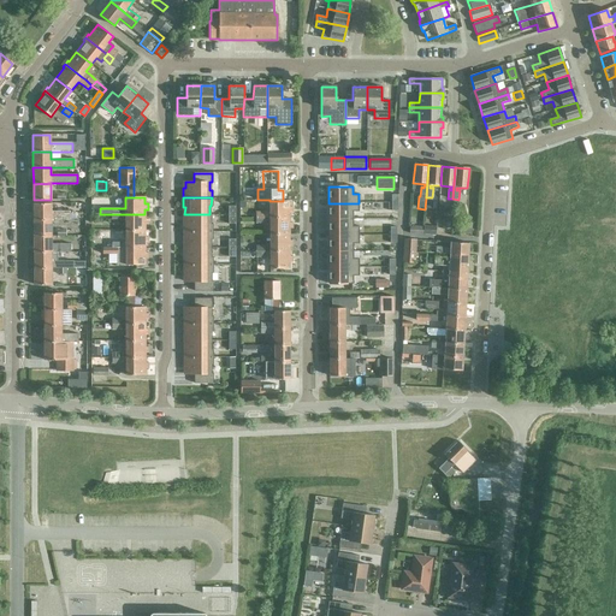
[(292,213),(292,207),(289,207),(289,201),(283,201),(270,201),(270,212),(255,212),(255,218),(289,218),(289,213),(292,213)]
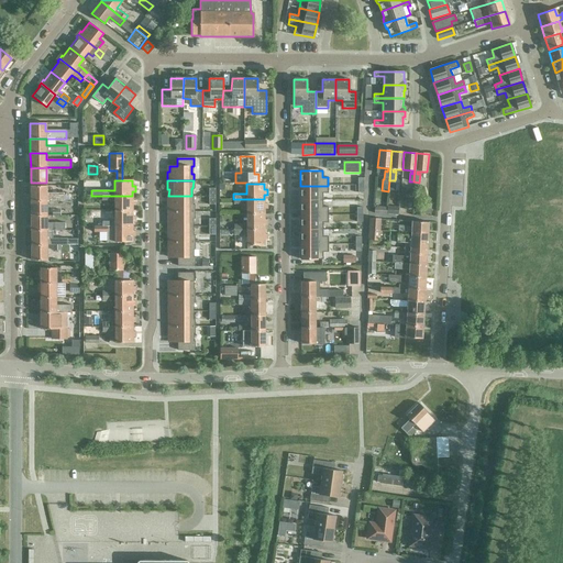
[(31,201),(46,201),(64,201),(64,196),(64,194),(46,194),(46,186),(31,186),(31,201)]
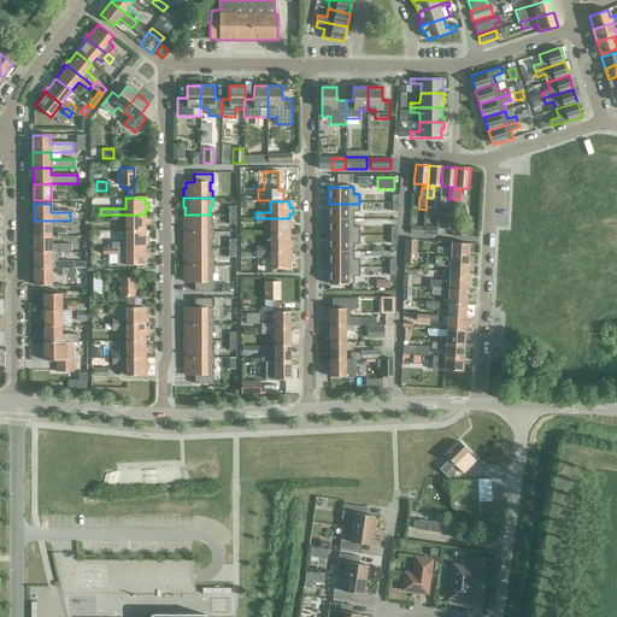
[(359,204),(329,204),(329,219),(353,219),(353,212),(359,212),(359,204)]
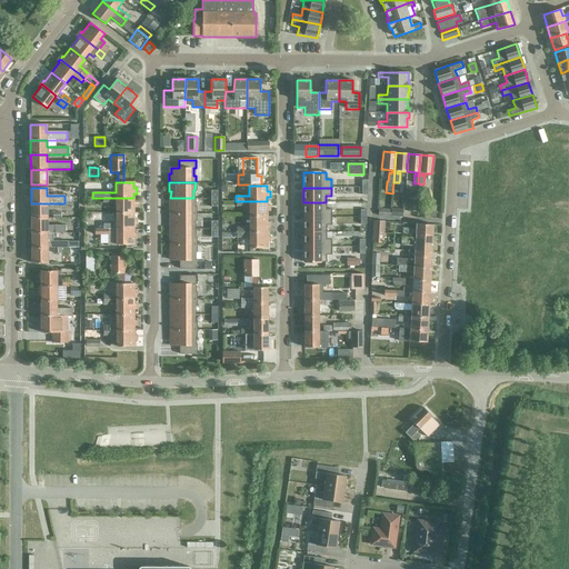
[(133,202),(133,198),(116,198),(116,213),(133,213),(133,208),(137,208),(137,202),(133,202)]
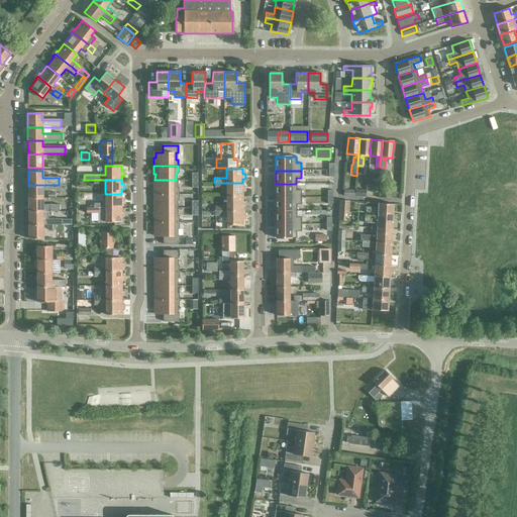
[(177,194),(177,187),(176,187),(176,180),(154,180),(154,186),(153,186),(153,194),(177,194)]
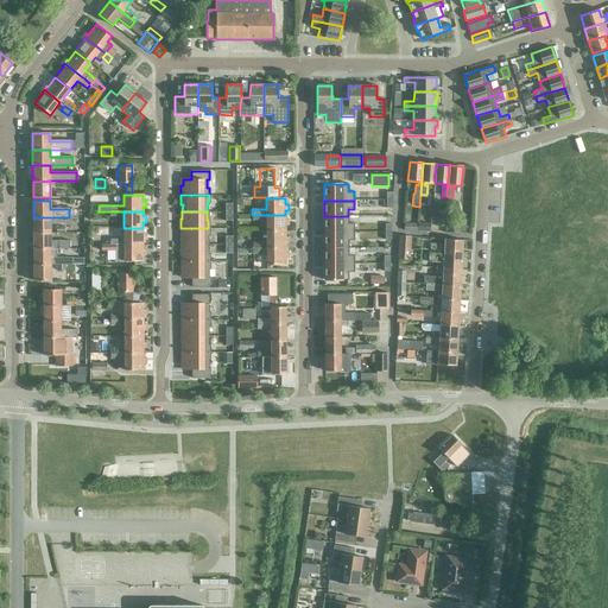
[(289,226),(289,221),(285,221),(285,215),(252,215),(252,221),(266,221),(266,232),(285,232),(285,226),(289,226)]
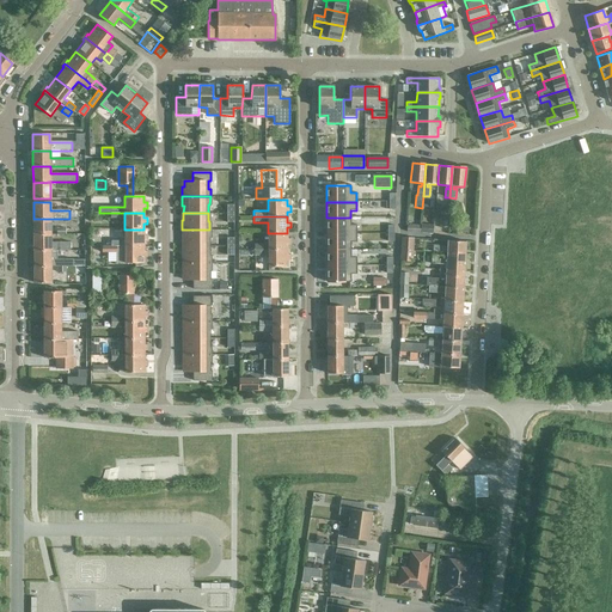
[(350,218),(326,218),(326,233),(356,233),(356,225),(350,225),(350,218)]
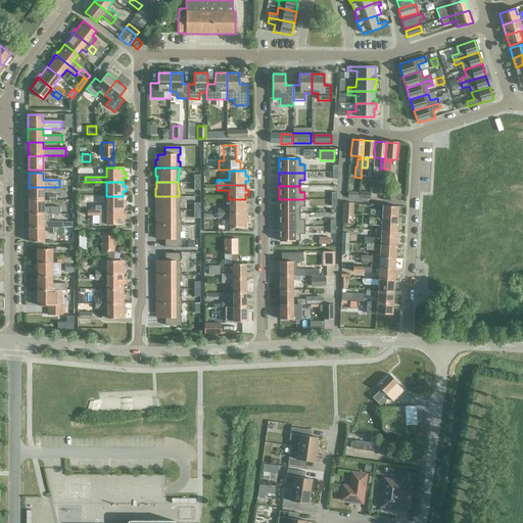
[(43,200),(43,187),(29,187),(29,201),(43,200)]
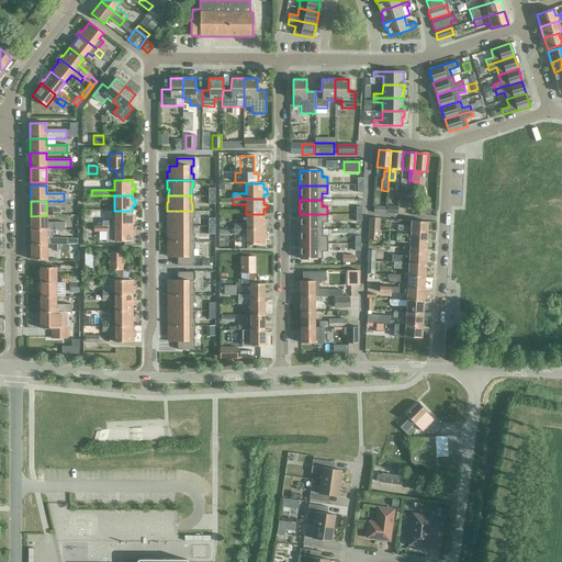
[(413,213),(429,214),(430,204),(414,202),(413,213)]
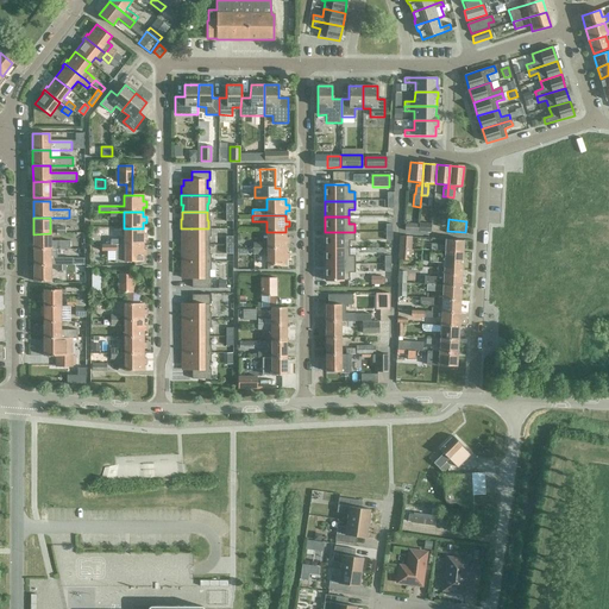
[(419,224),(418,232),(431,233),(432,225),(419,224)]
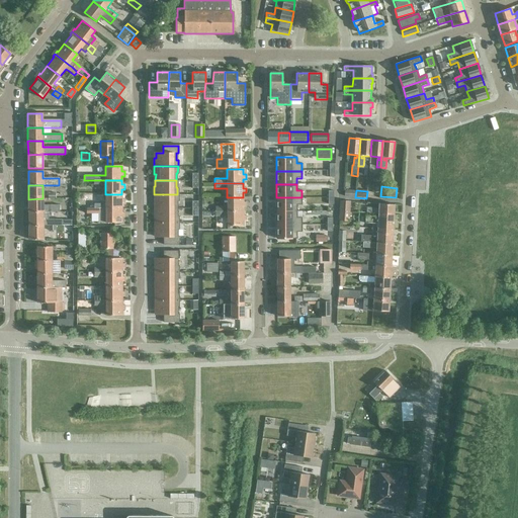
[(93,203),(93,208),(121,208),(121,204),(124,204),(124,199),(121,199),(121,194),(105,194),(105,203),(93,203)]
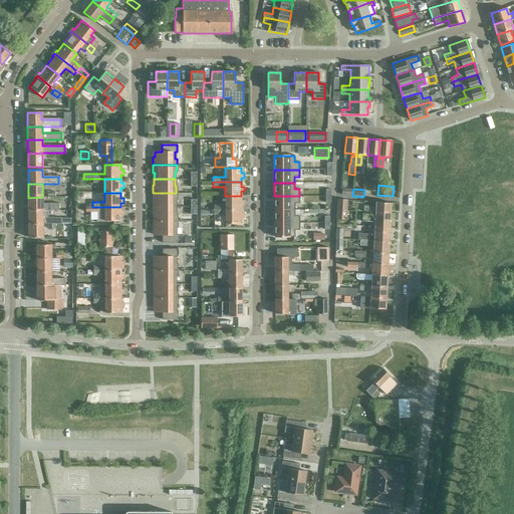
[(176,199),(176,193),(153,193),(153,201),(154,201),(154,206),(175,206),(175,199),(176,199)]
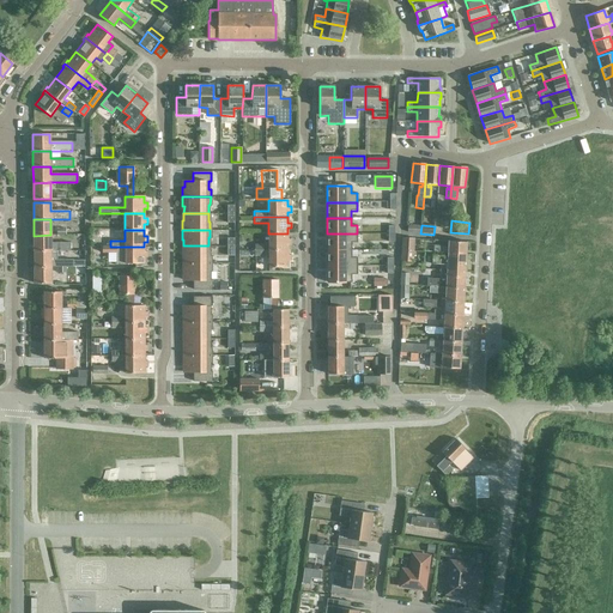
[(287,241),(287,234),(268,234),(268,250),(287,250),(287,246),(291,246),(291,241),(287,241)]
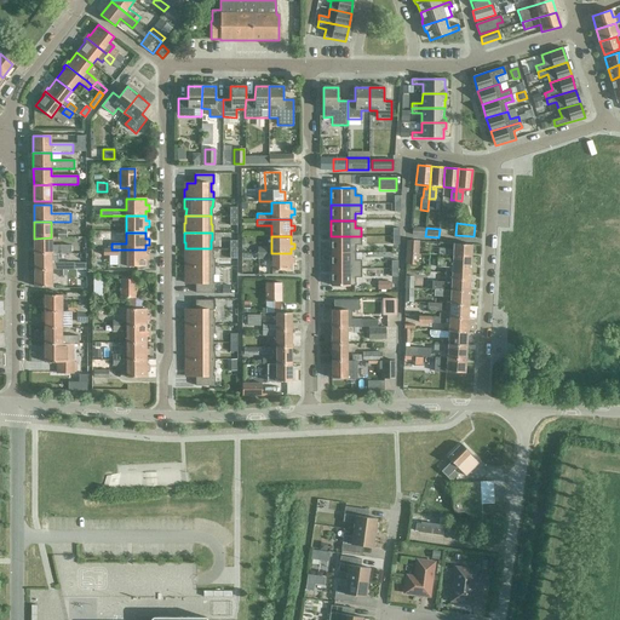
[(361,236),(331,236),(331,253),(355,253),(355,246),(361,246),(361,236)]
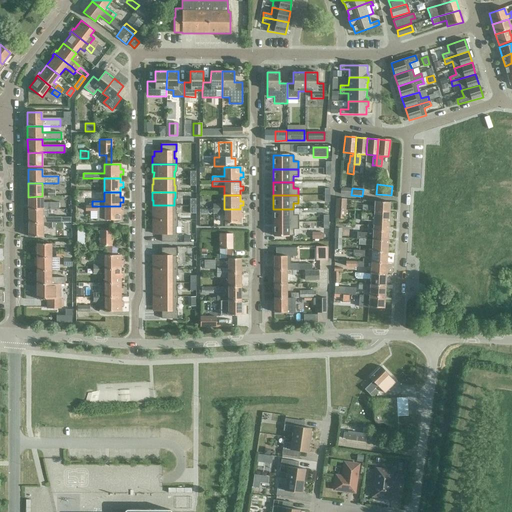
[(42,196),(28,197),(28,210),(42,210),(59,209),(58,202),(42,203),(42,196)]
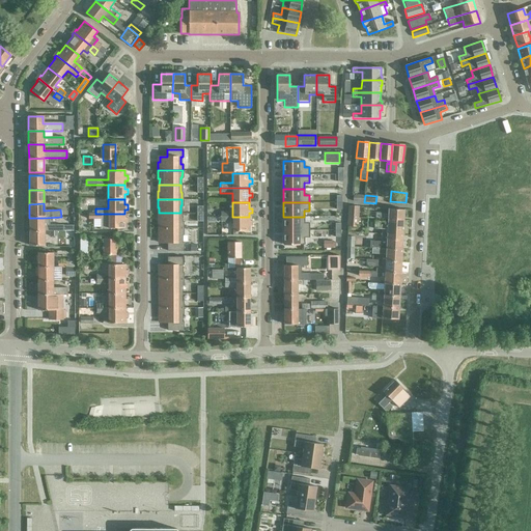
[(358,218),(359,207),(348,206),(348,217),(358,218)]
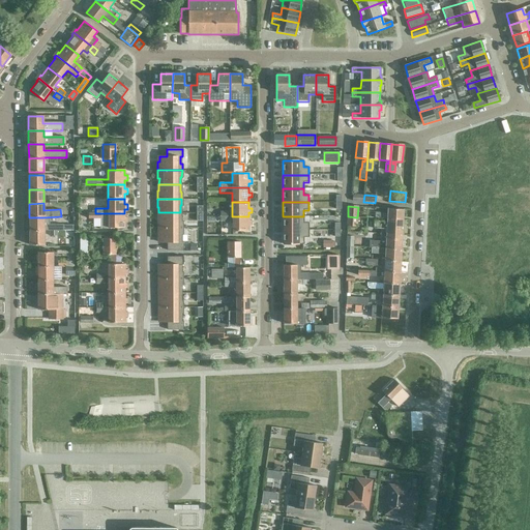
[(375,213),(375,218),(387,218),(403,219),(404,210),(387,209),(387,214),(383,214),(383,213),(375,213)]
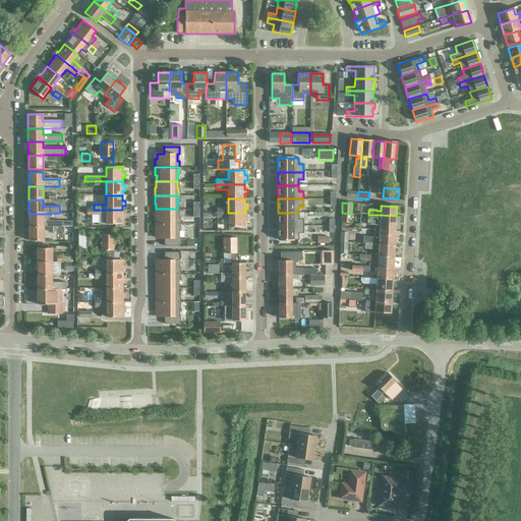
[(177,217),(177,209),(156,209),(156,215),(155,215),(155,223),(178,223),(178,217),(177,217)]
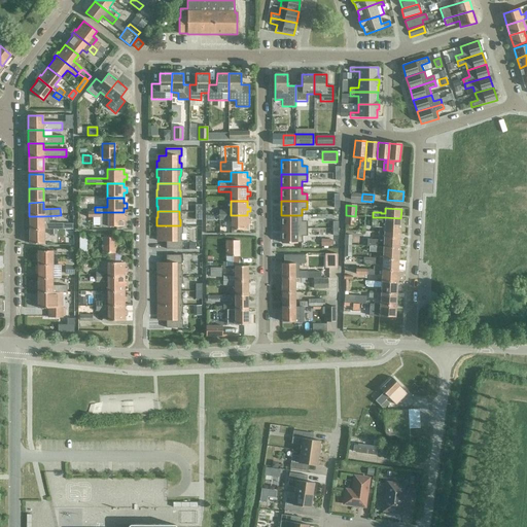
[(124,216),(124,212),(88,212),(88,217),(100,217),(100,226),(124,226),(124,221),(127,221),(127,216),(124,216)]
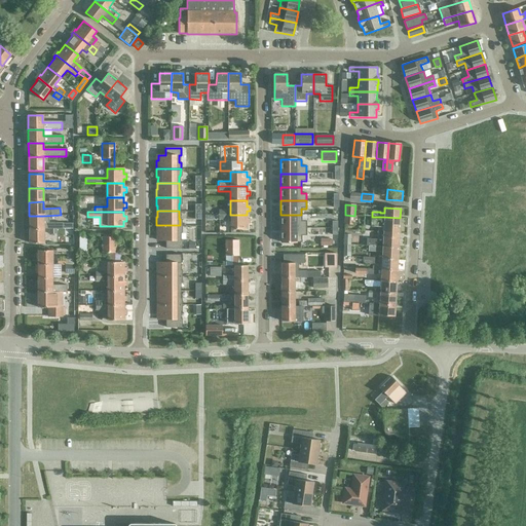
[(247,220),(247,215),(230,215),(230,229),(247,229),(247,224),(250,224),(250,220),(247,220)]
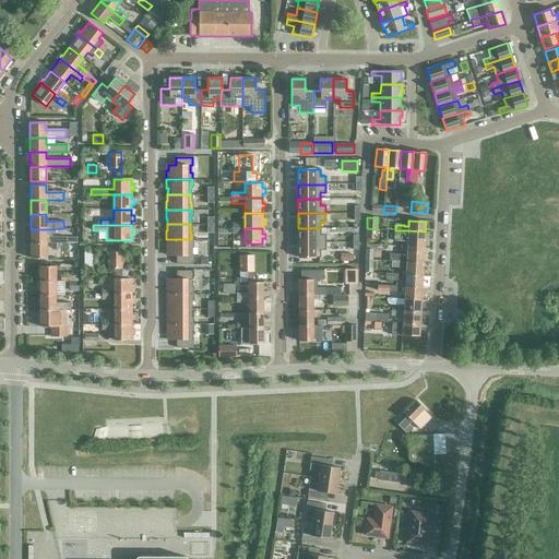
[(320,228),(298,228),(298,242),(325,242),(325,235),(320,235),(320,228)]
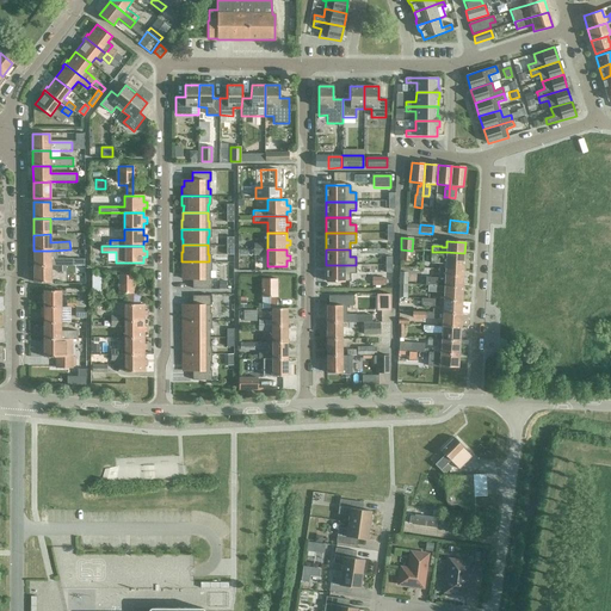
[(412,263),(412,251),(401,250),(400,261),(412,263)]
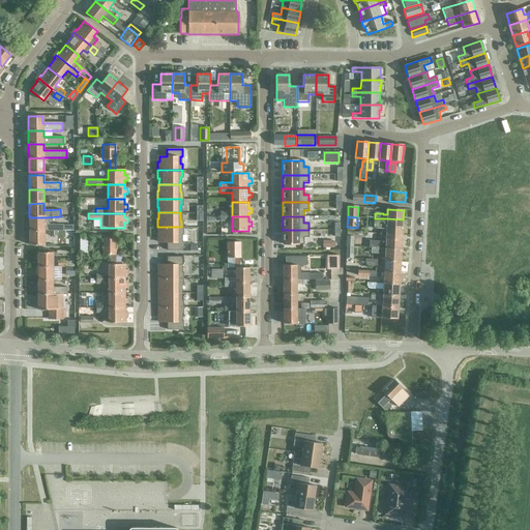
[(43,217),(29,217),(29,231),(45,231),(49,231),(57,231),(62,231),(62,225),(49,225),(49,217),(43,217)]
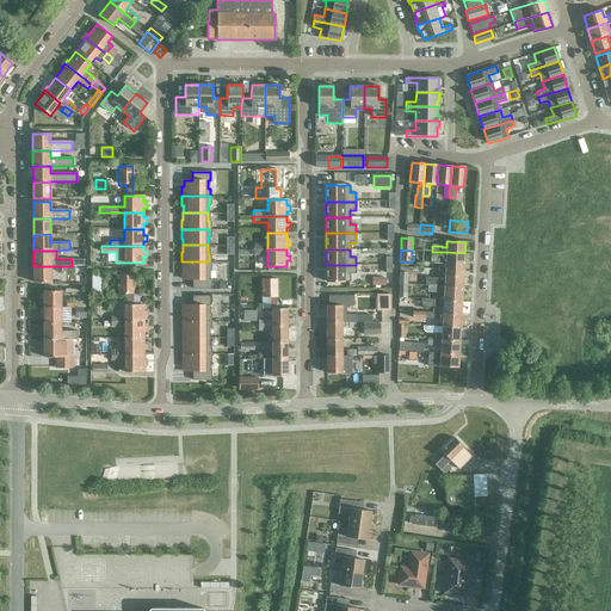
[(431,255),(431,263),(445,264),(445,270),(463,271),(464,265),(464,253),(446,252),(445,259),(442,259),(442,255),(431,255)]
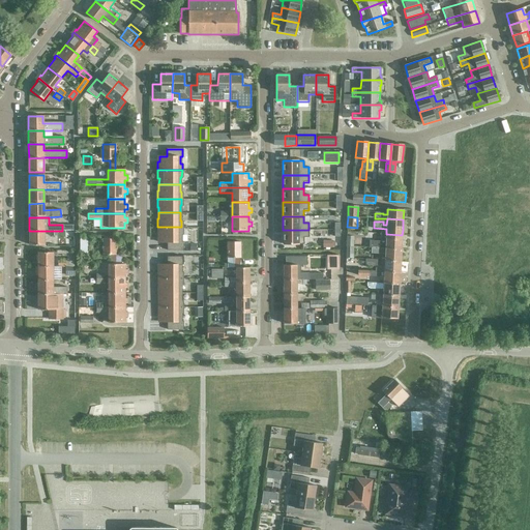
[(180,240),(180,234),(181,234),(181,227),(157,227),(157,235),(158,235),(158,240),(166,240),(166,248),(181,248),(181,241),(180,240)]
